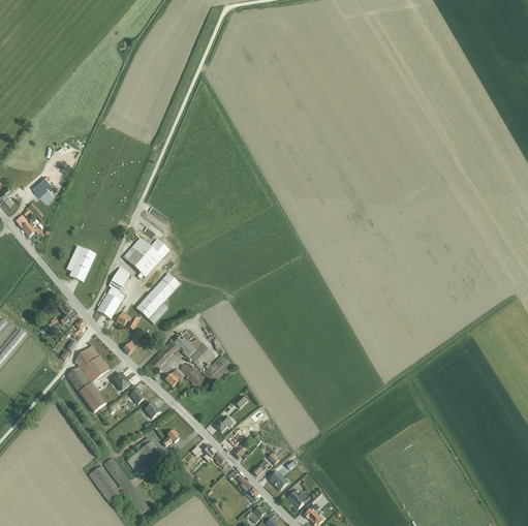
[(49,181),(43,175),(31,186),(44,200),(53,193),(44,185),(49,181)]
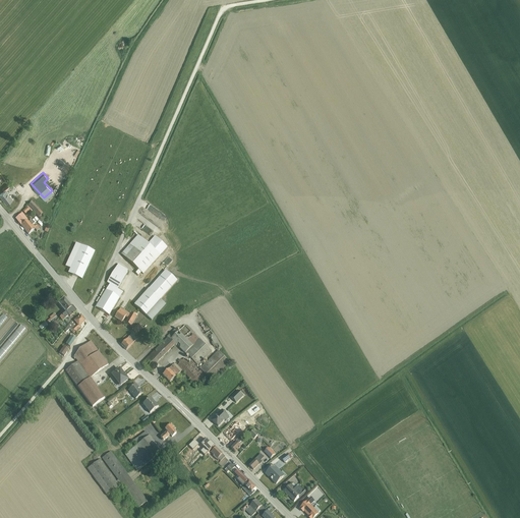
[(0,193),(6,202),(12,196),(4,187),(8,184),(4,179),(1,181),(4,184),(1,186),(3,188),(0,190),(0,193)]
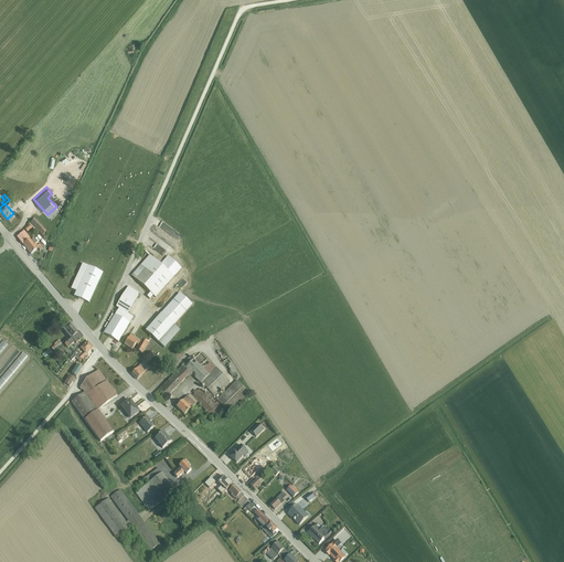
[(33,218),(29,221),(38,230),(41,233),(45,230),(42,226),(33,218)]
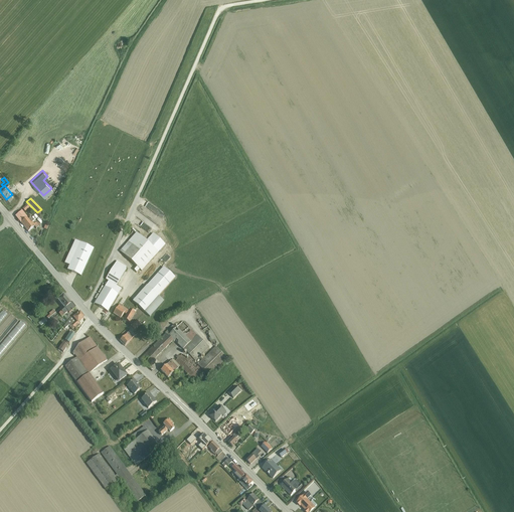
[(153,220),(157,216),(144,206),(141,210),(153,220)]
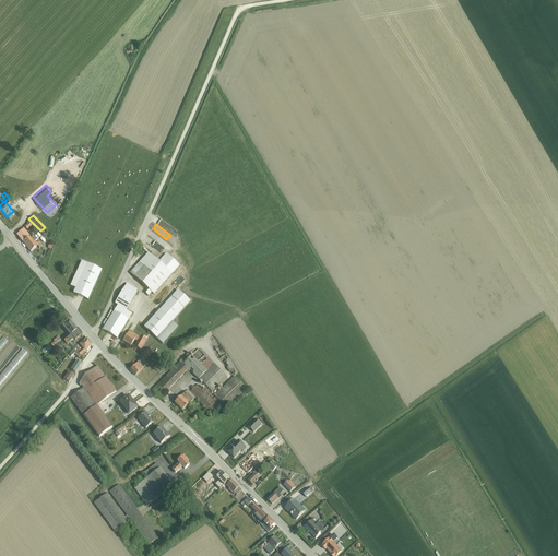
[(30,236),(24,229),(22,227),(15,233),(30,249),(34,245),(36,244),(39,240),(38,239),(36,241),(34,239),(35,238),(33,234),(30,236)]
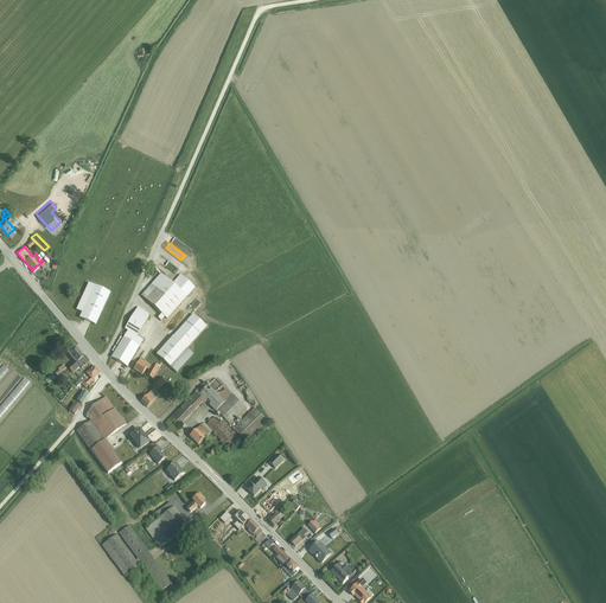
[(161,263),(173,273),(178,267),(166,258),(161,263)]
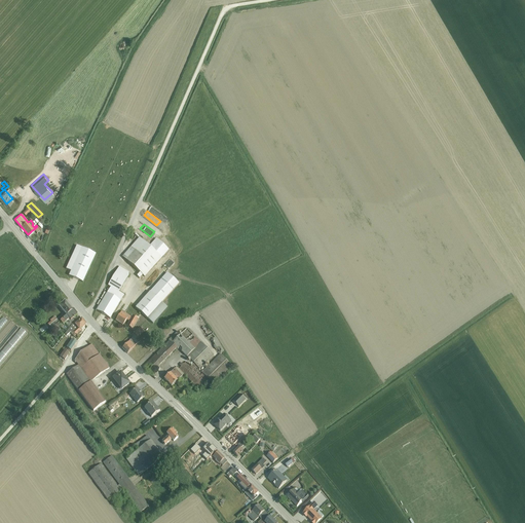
[(139,232),(122,253),(145,272),(166,246),(154,235),(149,240),(139,232)]
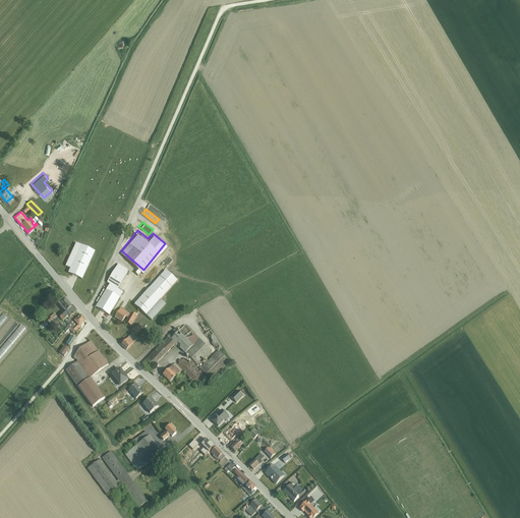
[(83,277),(94,247),(79,242),(68,272),(83,277)]
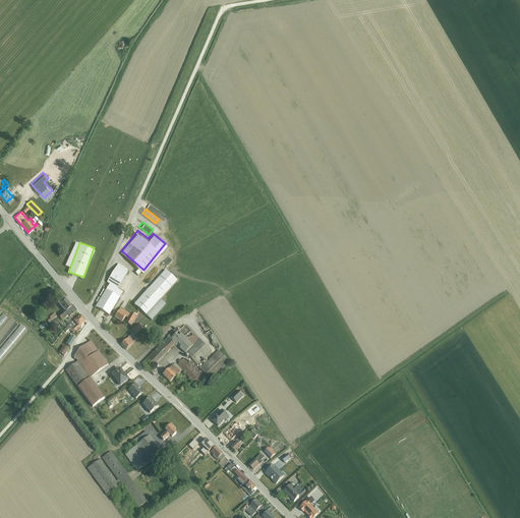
[(159,264),(162,267),(171,257),(168,253),(159,264)]
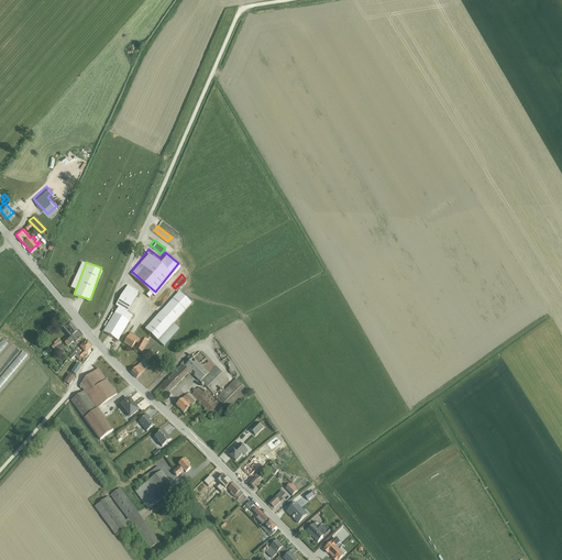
[(139,291),(128,284),(116,304),(118,306),(102,331),(117,339),(132,314),(128,310),(139,291)]
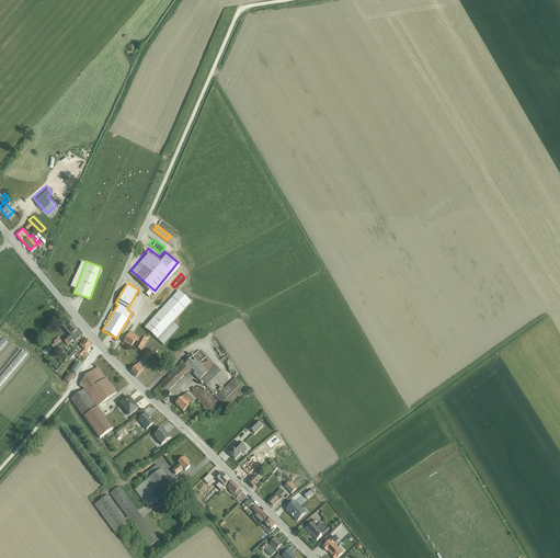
[(179,288),(145,327),(157,338),(191,300),(179,288)]
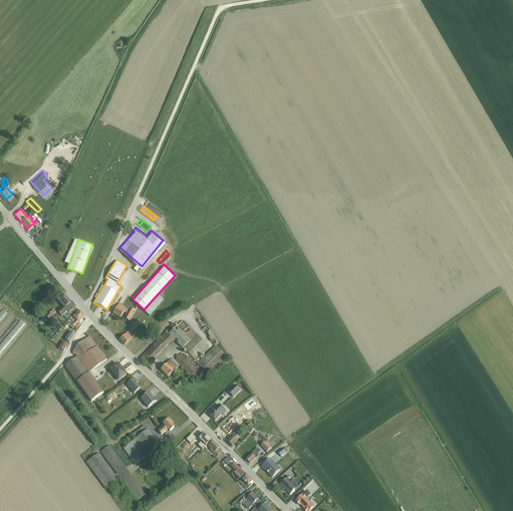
[(69,309),(74,305),(63,291),(58,295),(65,304),(57,310),(60,314),(68,307),(69,309)]
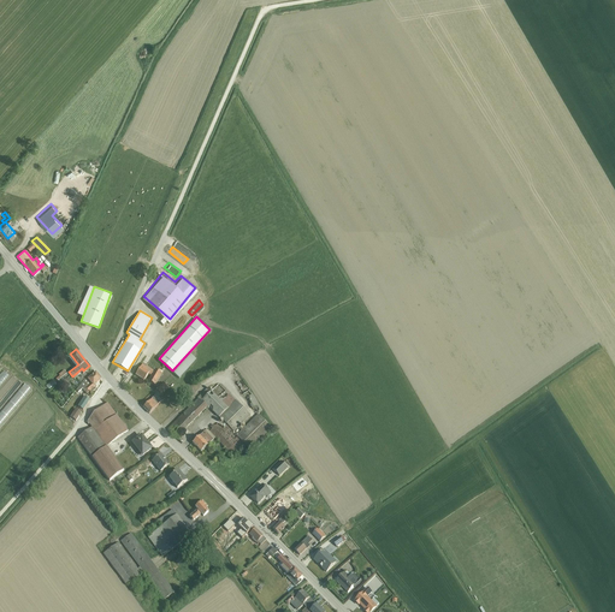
[(142,362),(135,374),(145,380),(148,373),(151,375),(148,380),(154,384),(161,372),(154,368),(154,369),(142,362)]
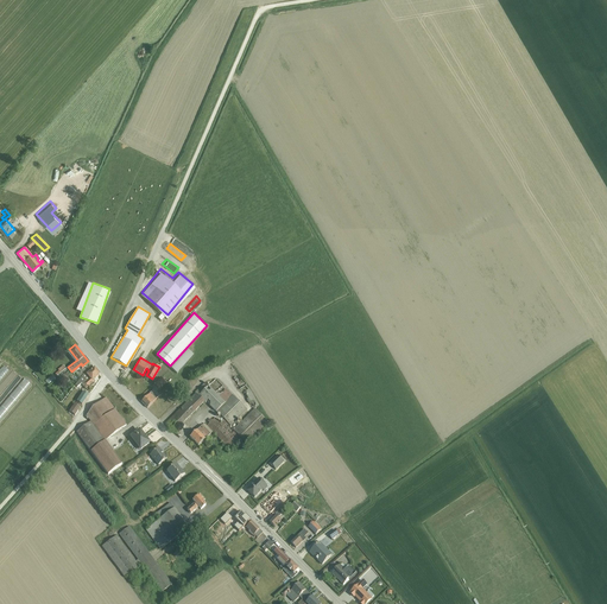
[(62,363),(54,370),(57,374),(65,367),(62,363)]
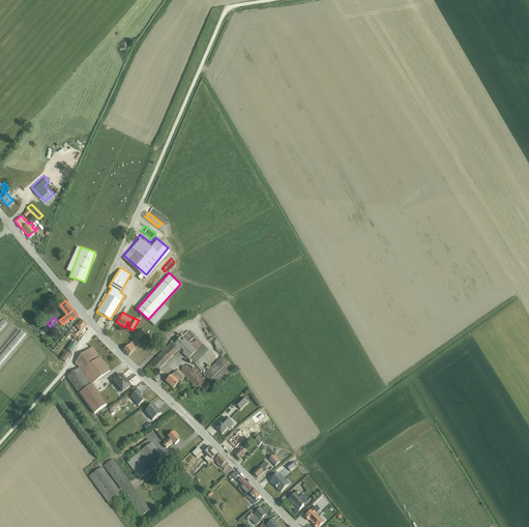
[(81,326),(85,323),(81,318),(76,323),(79,326),(71,332),(75,335),(83,328),(81,326)]
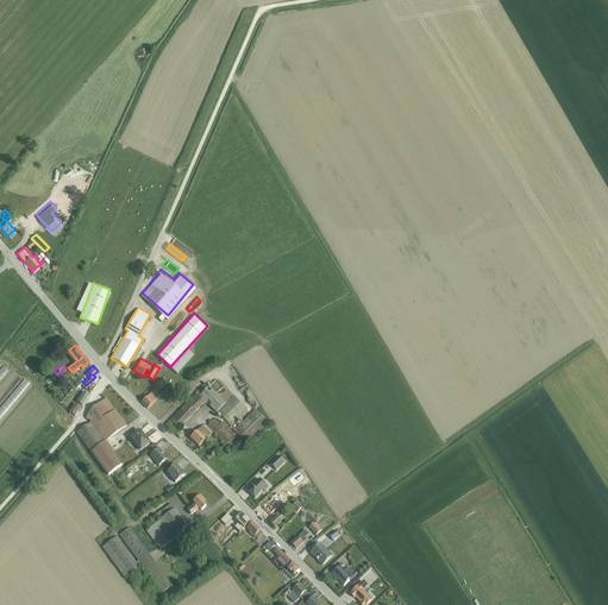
[(205,379),(165,418),(174,427),(204,397),(224,418),(219,423),(213,418),(206,426),(230,448),(242,436),(246,441),(268,420),(254,405),(250,409),(232,427),(230,423),(246,405),(215,375),(207,383),(205,379)]
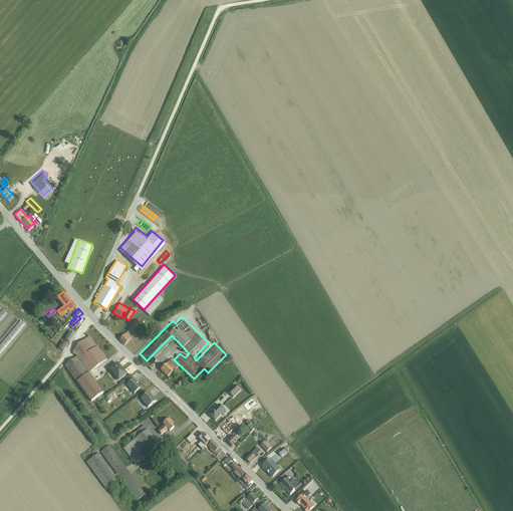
[(137,318),(131,323),(135,327),(141,322),(137,318)]
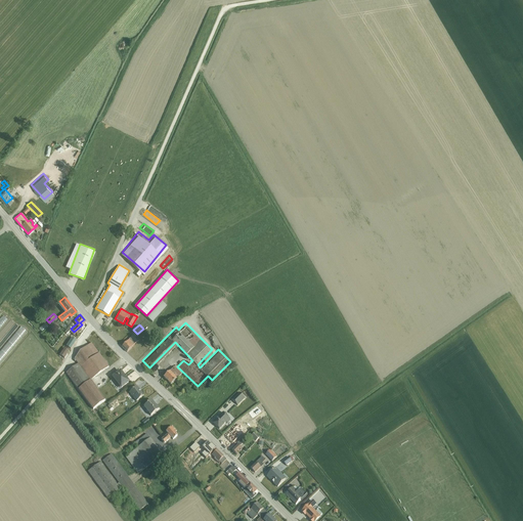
[(205,335),(216,350),(221,347),(210,331),(205,335)]
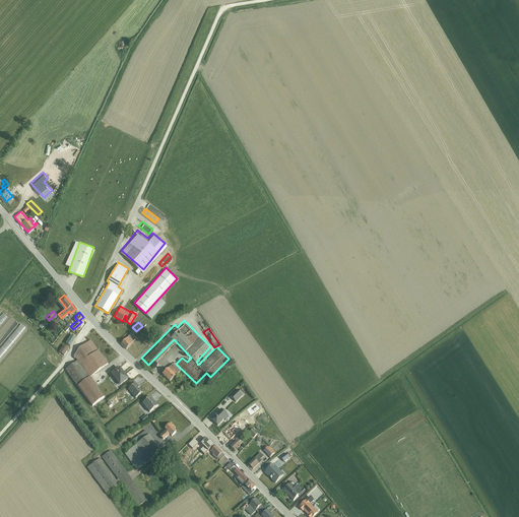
[(68,341),(73,335),(68,331),(63,337),(68,341)]
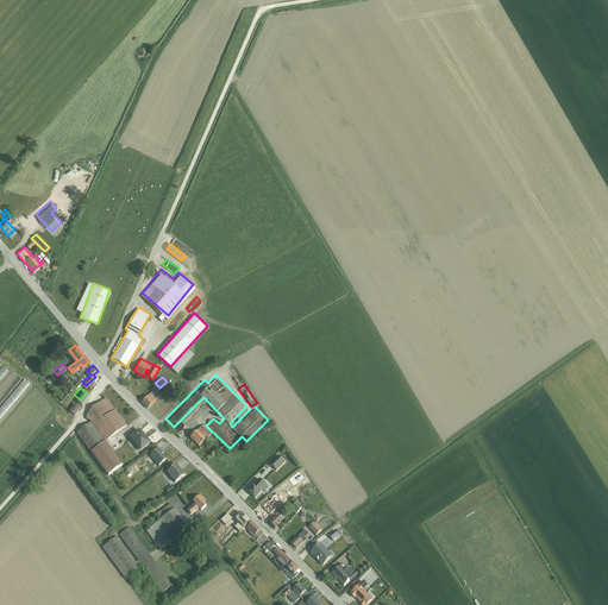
[(142,401),(155,414),(160,409),(151,401),(156,396),(152,391),(142,401)]
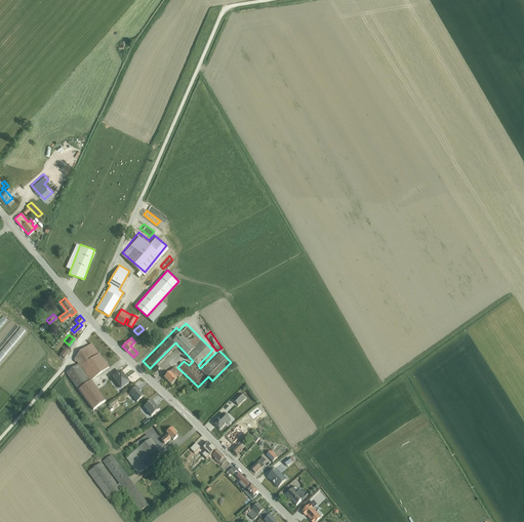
[(93,343),(73,357),(77,363),(66,372),(93,410),(107,400),(90,378),(109,364),(93,343)]
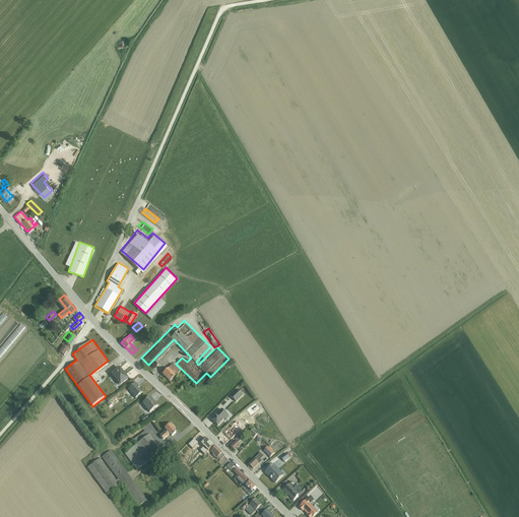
[(60,351),(65,345),(60,341),(55,347),(60,351)]
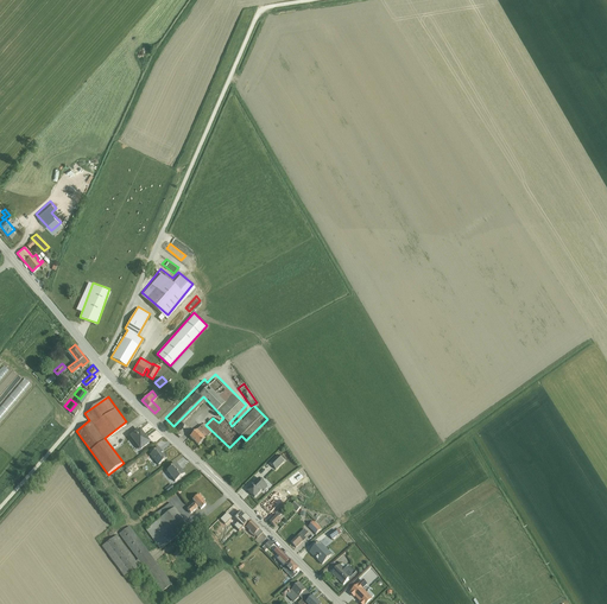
[(212,432),(202,423),(189,436),(197,445),(212,432)]
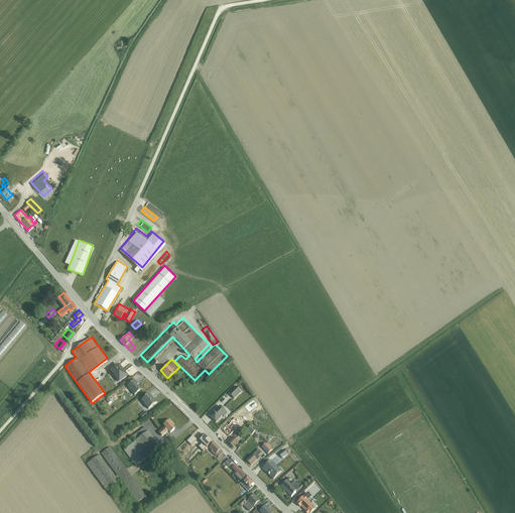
[(119,363),(111,370),(120,381),(128,375),(119,363)]
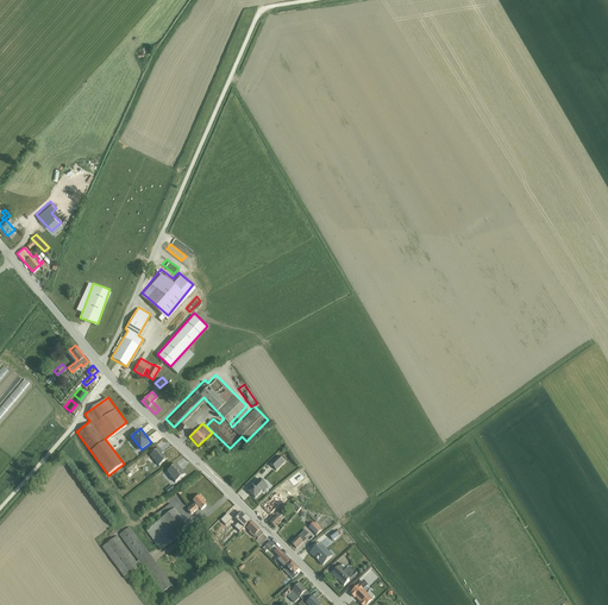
[(160,447),(150,454),(157,465),(167,458),(160,447)]
